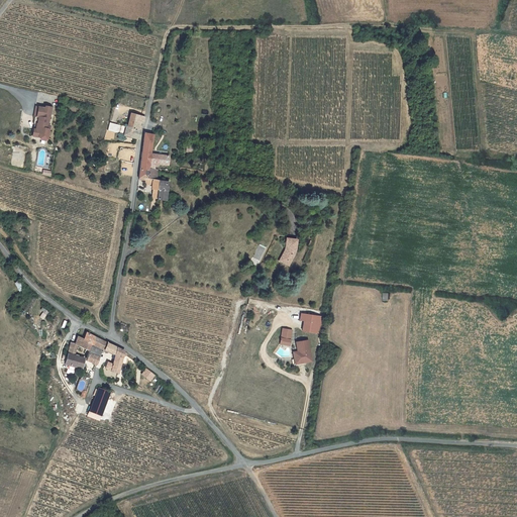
[(44,108),(35,106),(34,116),(33,123),(34,123),(33,129),(32,129),(31,136),(38,137),(40,139),(44,140),(47,138),(49,129),(49,126),(47,125),(48,119),(50,107),(44,106),(44,108)]
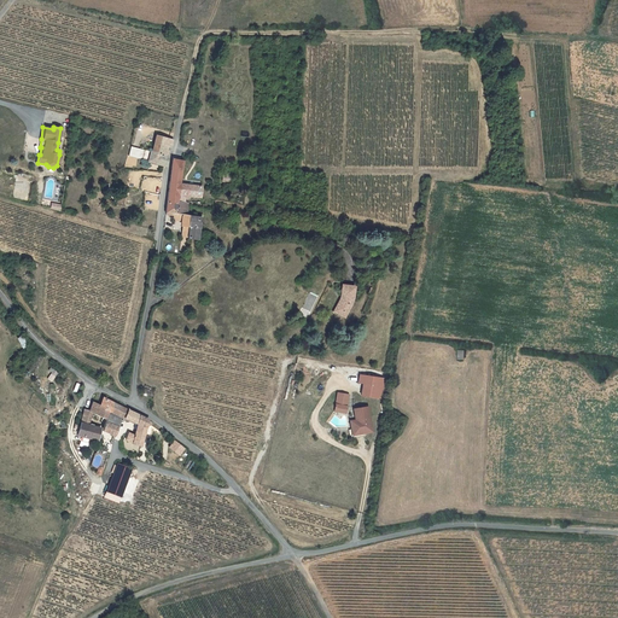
[(152,152),(144,150),(141,159),(150,162),(155,163),(167,167),(168,159),(167,156),(164,156),(167,146),(172,147),(173,140),(156,135),(155,143),(152,152)]
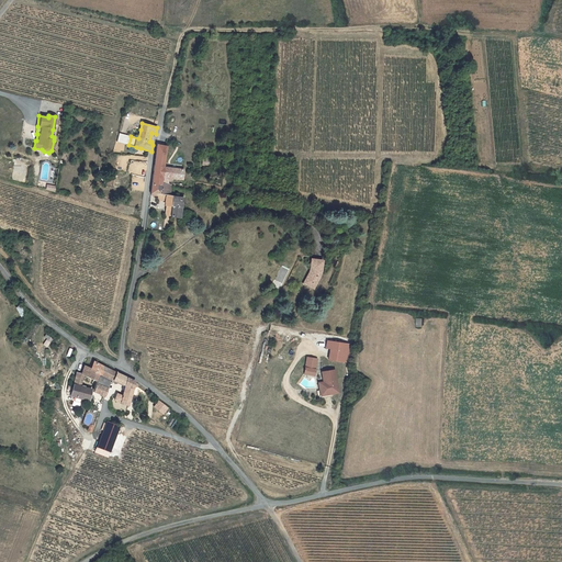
[(128,145),(131,136),(120,134),(117,143),(128,145)]
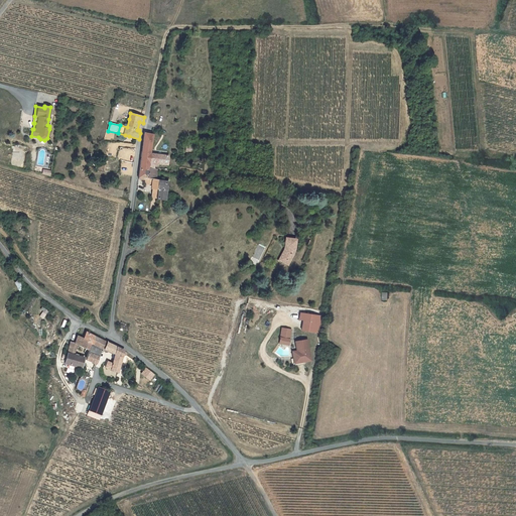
[(144,133),(140,168),(148,170),(149,168),(151,154),(152,140),(153,135),(144,133)]
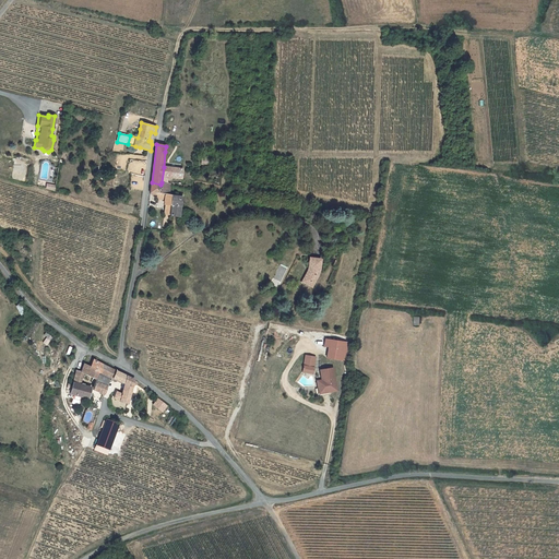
[(132,158),(128,188),(143,190),(147,161),(132,158)]
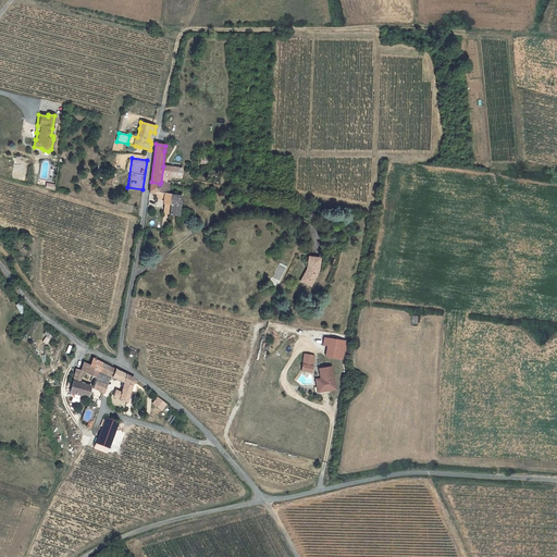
[(163,166),(161,182),(162,182),(163,177),(170,178),(170,176),(181,178),(182,169),(163,166)]
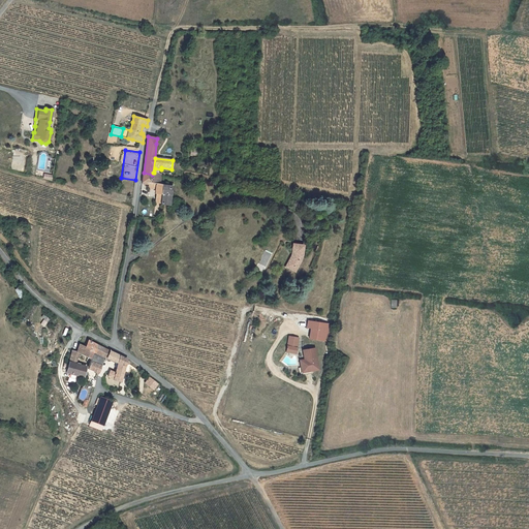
[(144,173),(142,184),(149,185),(148,188),(156,189),(155,193),(156,193),(161,194),(162,186),(163,184),(160,184),(151,183),(152,175),(144,173)]
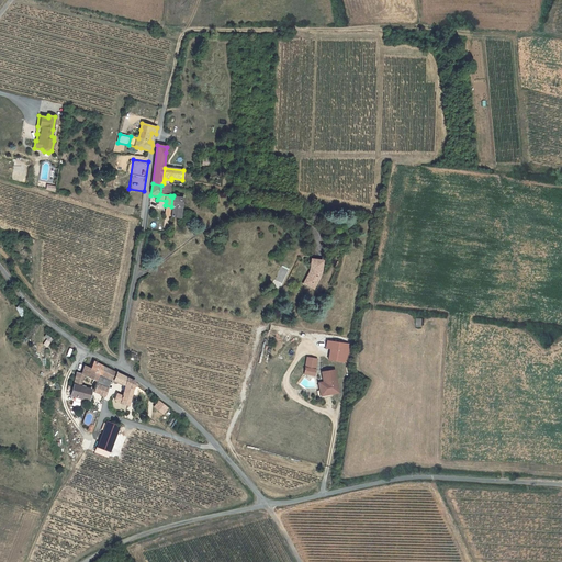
[(160,194),(170,195),(171,184),(170,184),(164,183),(163,183),(161,186),(160,194)]
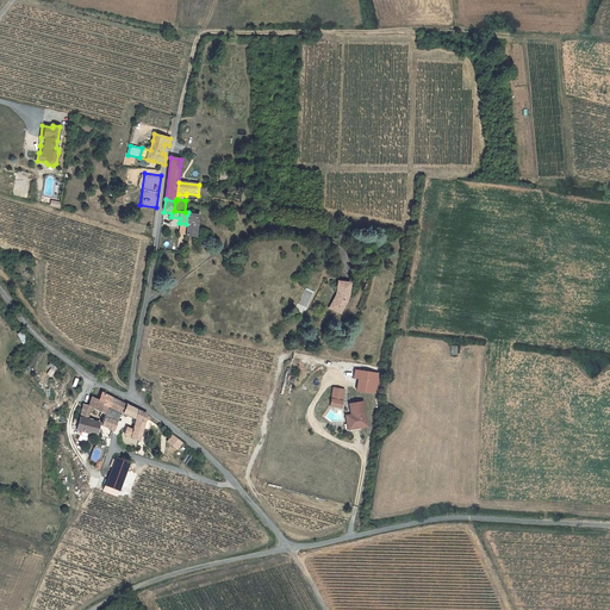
[(195,234),(197,229),(199,217),(187,215),(186,224),(186,229),(185,234),(185,235),(195,236),(195,234)]
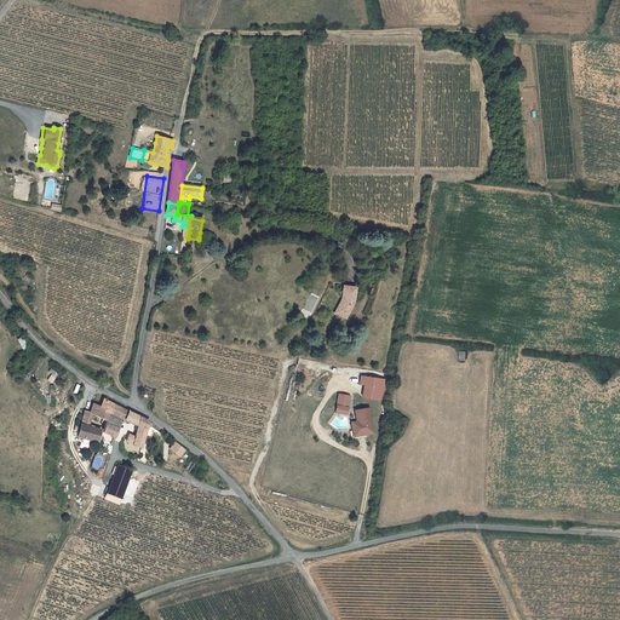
[(355,299),(356,287),(343,286),(342,297),(344,299),(338,311),(348,316),(354,304),(355,299)]
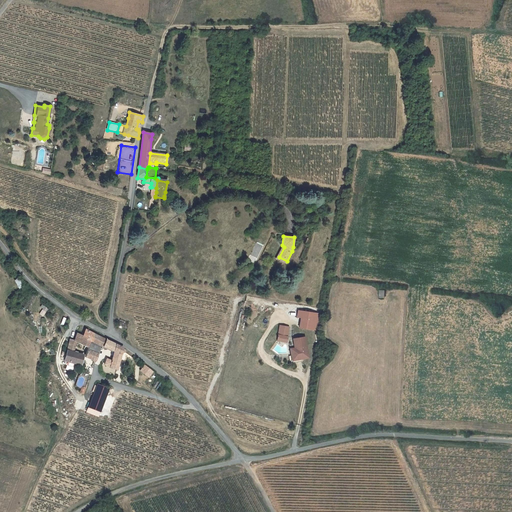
[(286,263),(287,261),(279,257),(284,247),(282,245),(281,248),(276,258),(286,263)]
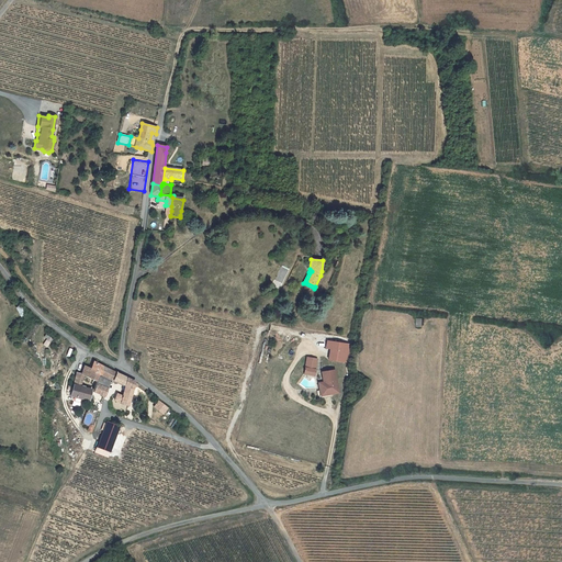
[(43,344),(48,347),(53,338),(47,335),(43,344)]
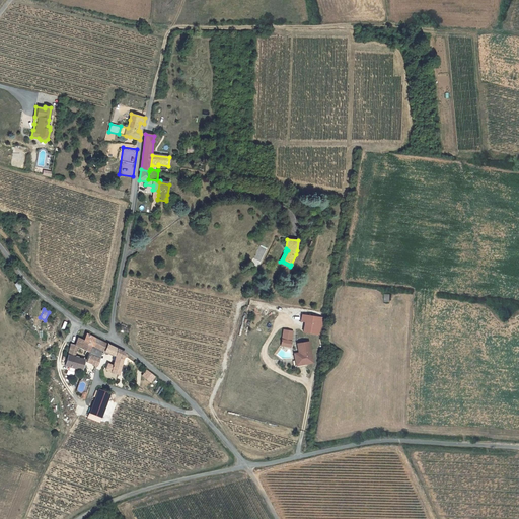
[(323,318),(307,315),(306,321),(309,321),(307,331),(320,335),(323,318)]
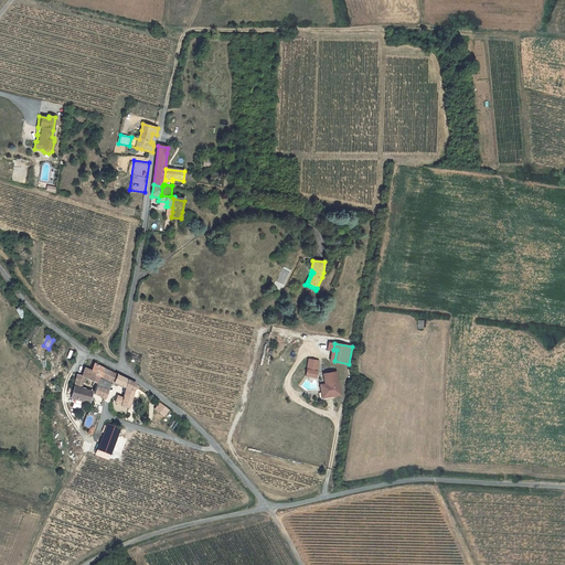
[(141,356),(137,354),(132,352),(129,360),(137,364),(139,365),(141,361),(142,358),(141,356)]
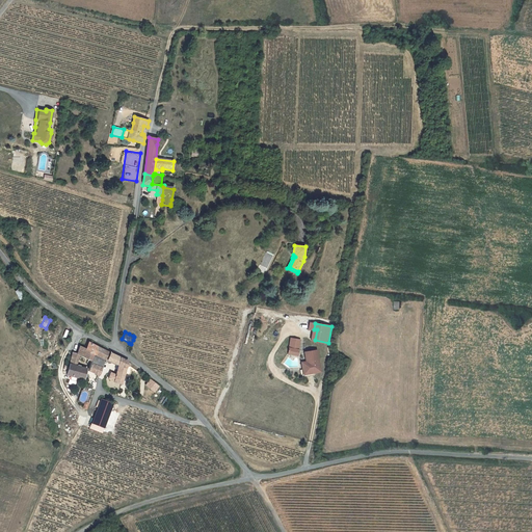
[(299,348),(301,341),(292,339),(291,347),(299,348)]
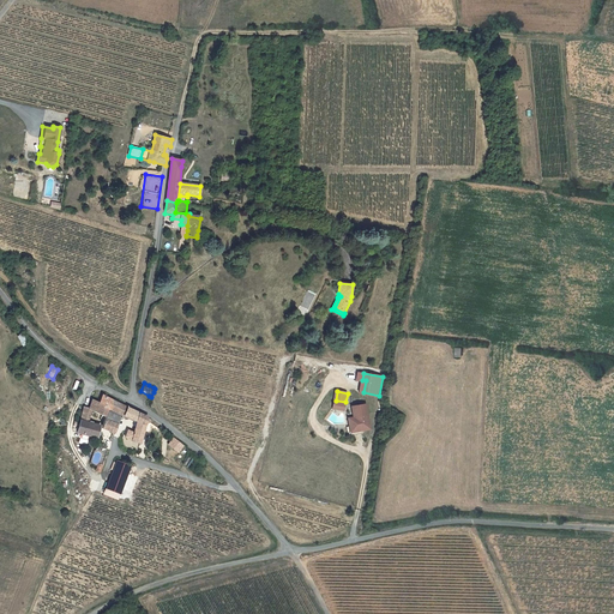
[(113,401),(103,396),(100,403),(110,408),(113,401)]
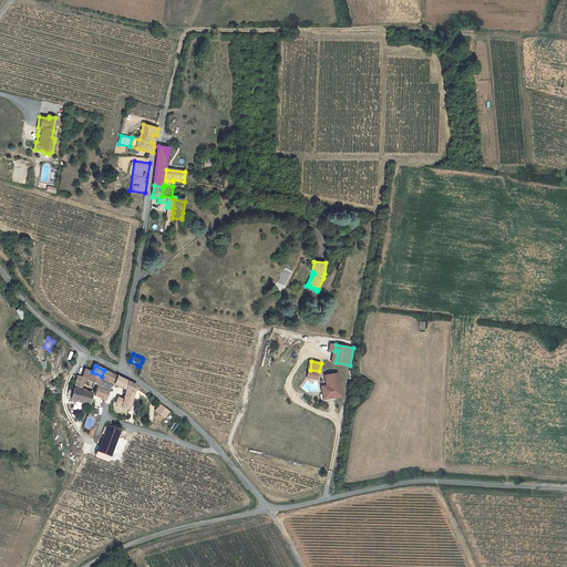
[(102,377),(92,372),(85,369),(82,375),(81,378),(85,379),(99,385),(101,378),(102,377)]
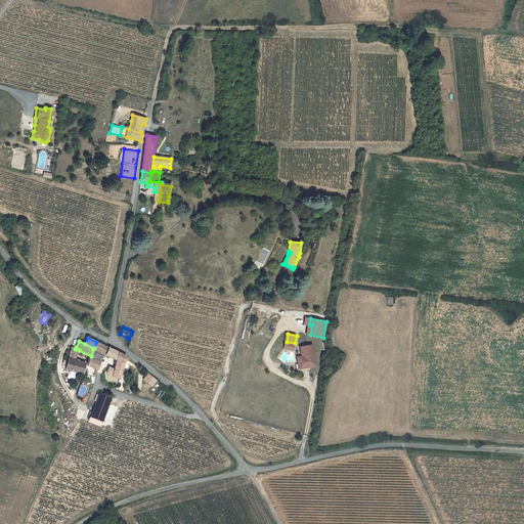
[(113,350),(96,342),(94,348),(93,349),(104,354),(110,357),(113,350)]
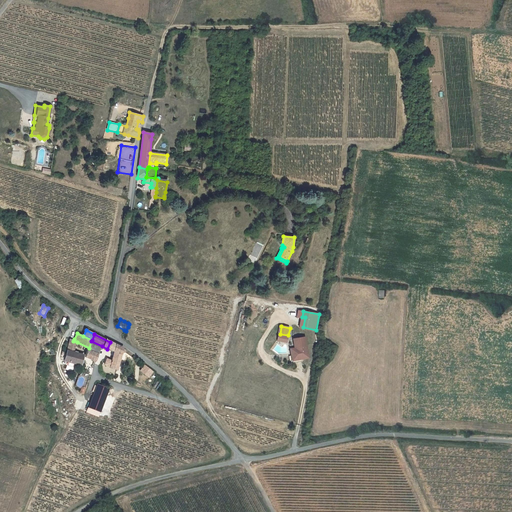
[(290,356),(291,364),(303,362),(303,359),(309,358),(306,337),(294,339),(296,348),(291,349),(292,356),(290,356)]
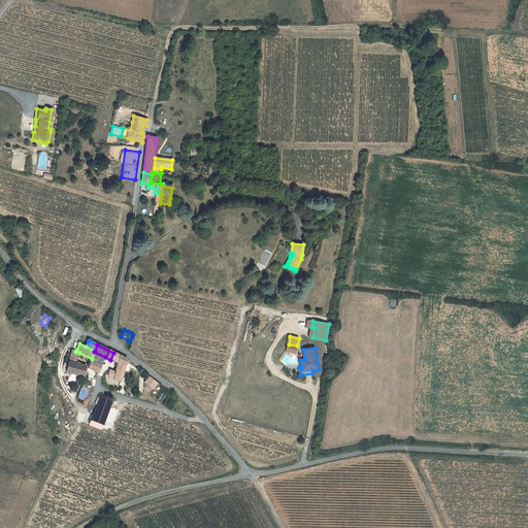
[(75,352),(76,350),(71,350),(66,372),(68,377),(75,380),(77,374),(84,376),(86,366),(76,364),(79,353),(75,352)]
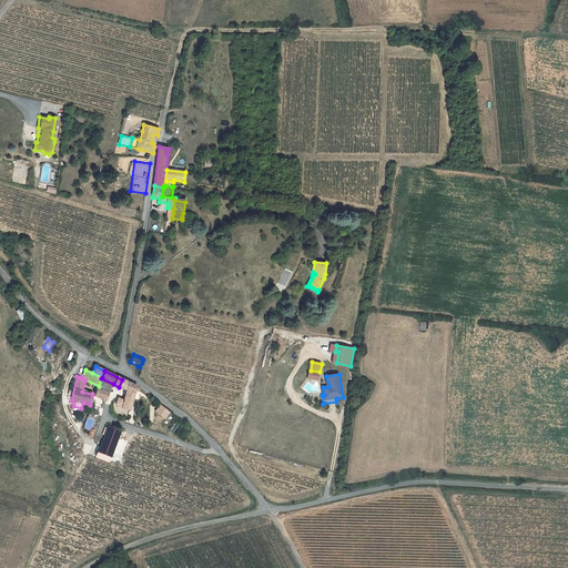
[(113,384),(101,378),(99,386),(98,388),(109,393),(113,384)]
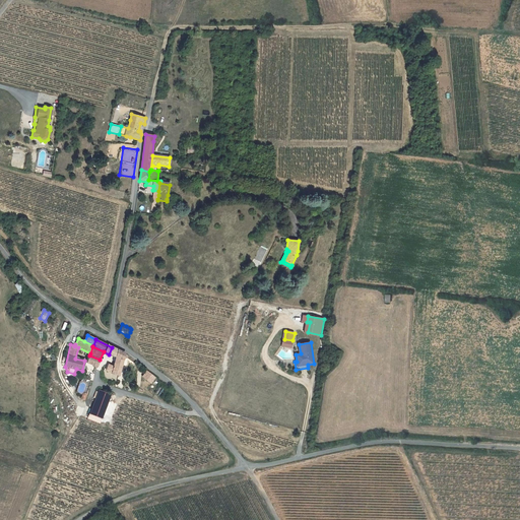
[(127,359),(128,355),(126,353),(112,347),(109,354),(115,356),(113,361),(115,362),(113,367),(108,365),(106,371),(119,376),(124,358),(126,359),(127,359)]
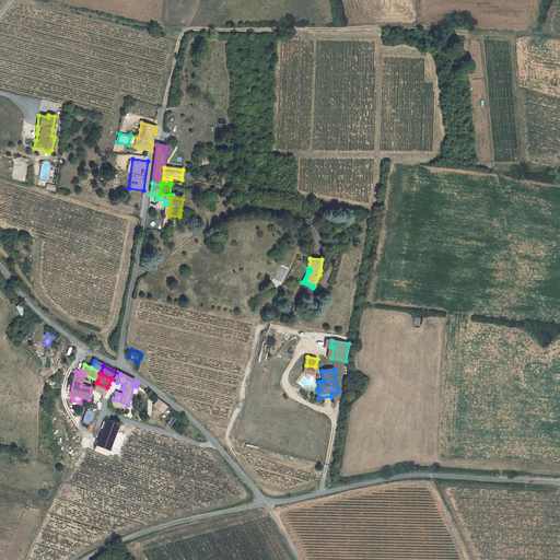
[(107,387),(96,383),(93,391),(104,395),(107,387)]
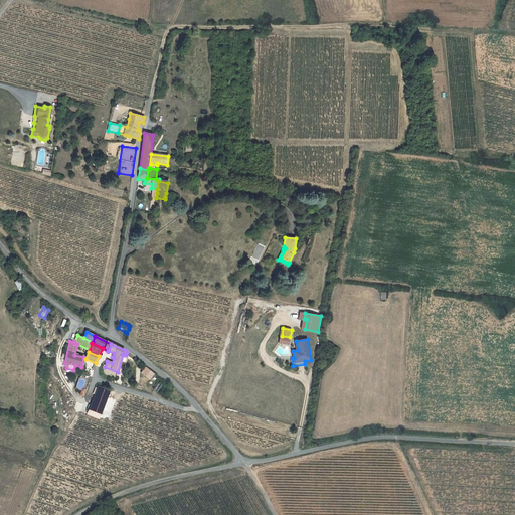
[(110,391),(99,387),(90,409),(101,414),(110,391)]
